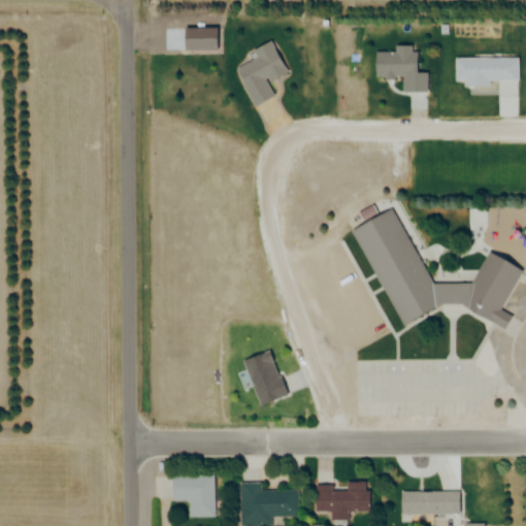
[(376,52),(376,78),(404,78),(404,91),(428,91),(428,72),(416,72),(416,44),(396,44),(396,52),(376,52)]
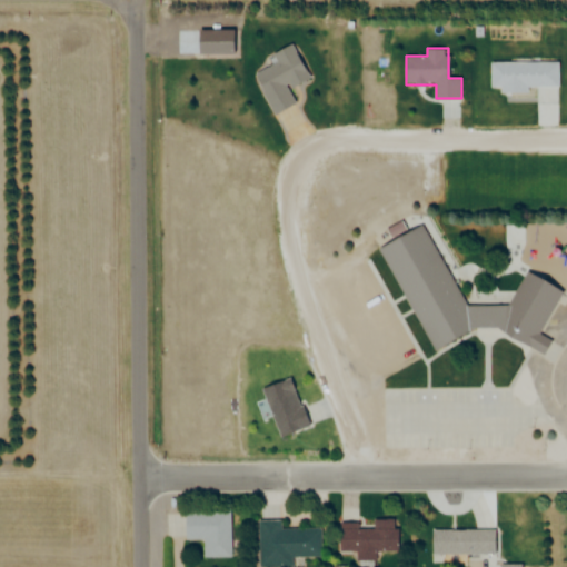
[(433,349),(476,327),(493,327),(524,344),(527,344),(546,354),(553,340),(544,336),(543,332),(565,290),(527,270),(510,302),(465,304),(425,222),(381,244),(433,349)]
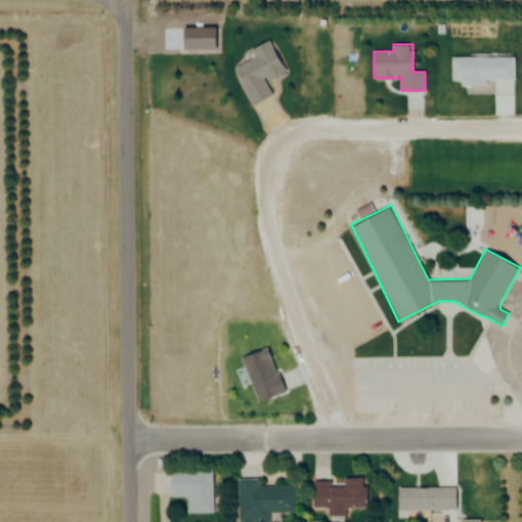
[(243,356),(259,401),(286,391),(269,346),(243,356)]
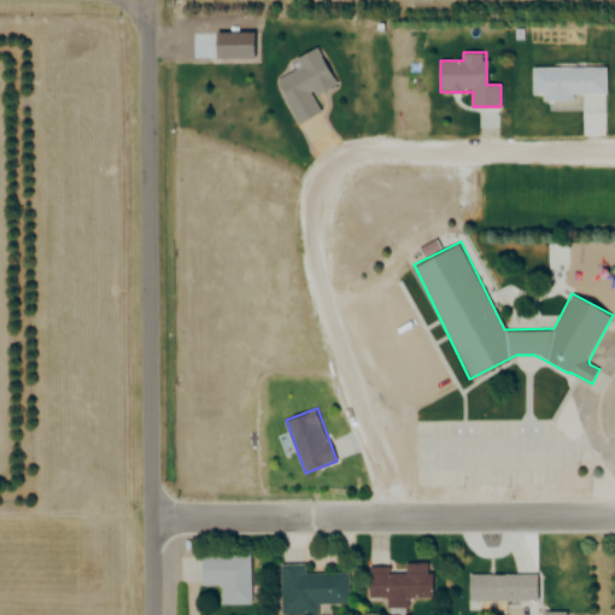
[(252,603),(252,554),(201,554),(201,584),(223,584),(223,603),(252,603)]
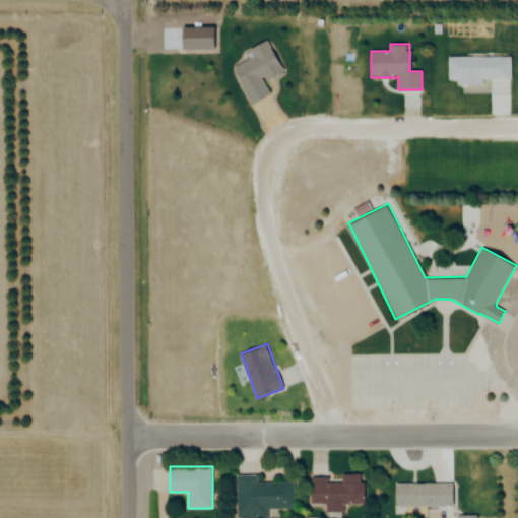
[(364,503),(364,473),(342,473),(342,481),(329,481),(329,475),(311,475),(311,504),(327,503),(327,512),(344,511),(344,503),(364,503)]
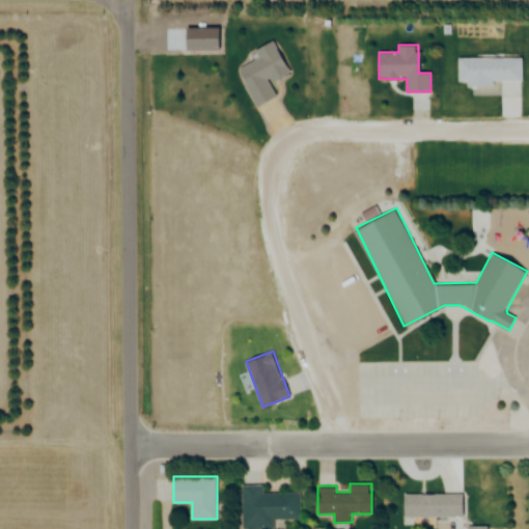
[(242,484),(242,528),(245,528),(273,528),(273,519),(301,519),(301,493),(263,493),(263,484),(242,484)]
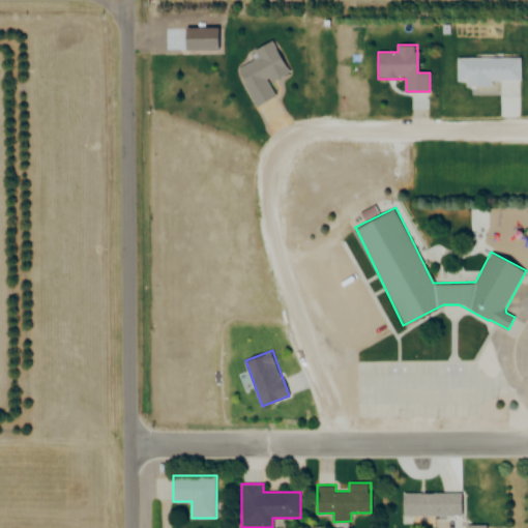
[(464,516),(464,492),(403,492),(403,516),(464,516)]
